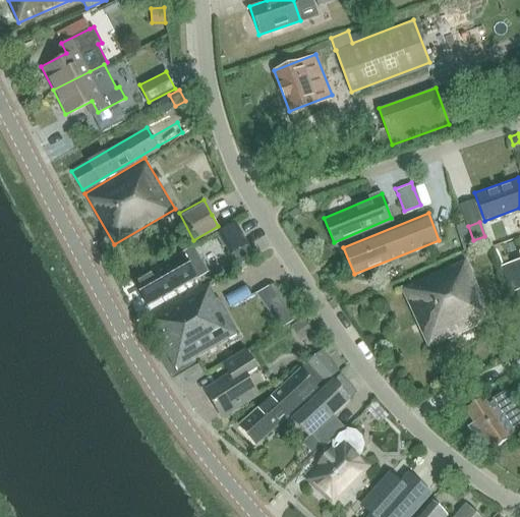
[(228,254),(245,244),(234,223),(216,233),(228,254)]
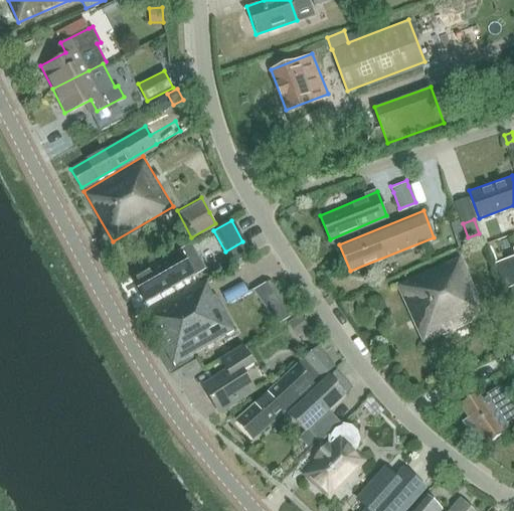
[(501,223),(483,229),(487,241),(505,235),(501,223)]
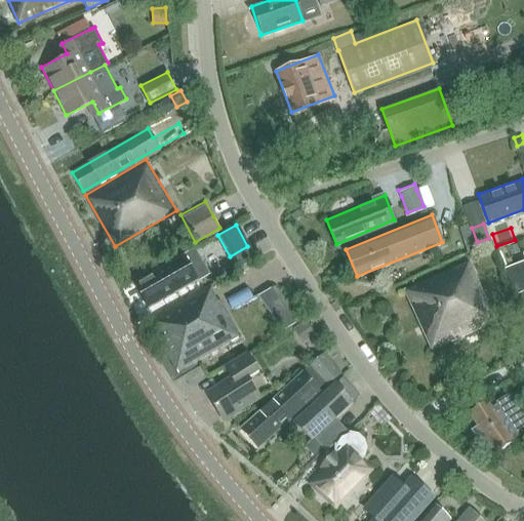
[(519,241),(511,243),(514,251),(521,248),(519,241)]
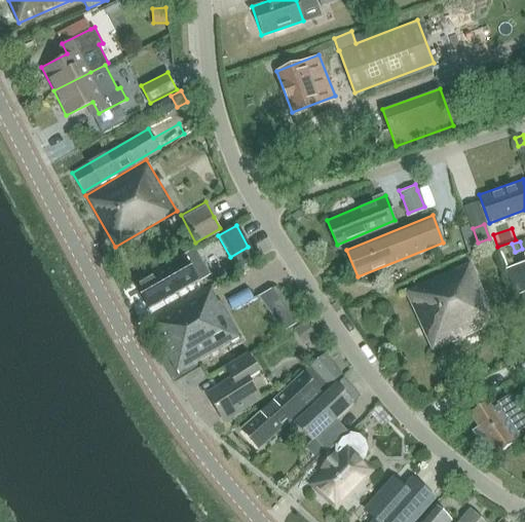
[(524,253),(521,254),(524,262),(505,267),(516,292),(524,288),(524,253)]
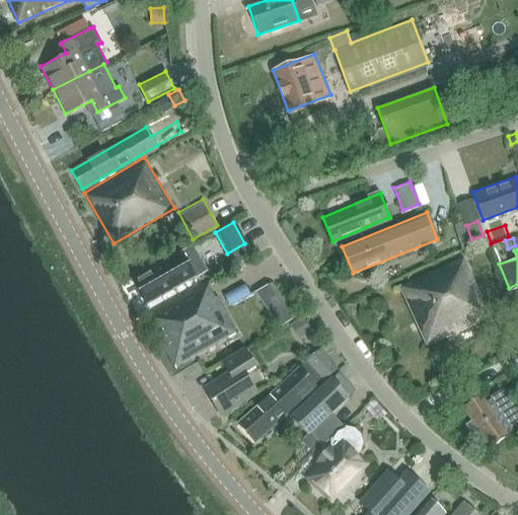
[(146,301),(194,275),(180,252),(133,279),(146,301)]
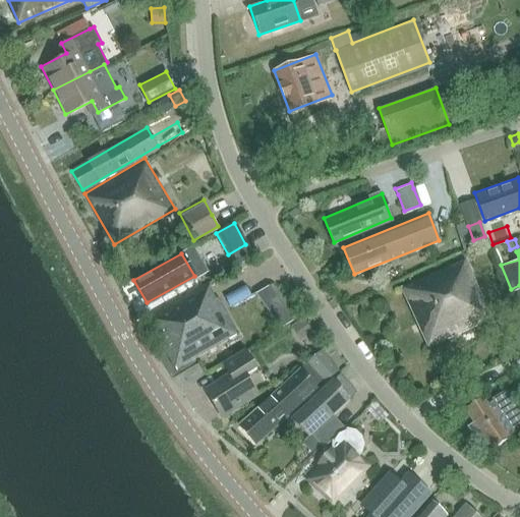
[(426,345),(477,323),(476,320),(489,314),(465,257),(400,285),(426,345)]
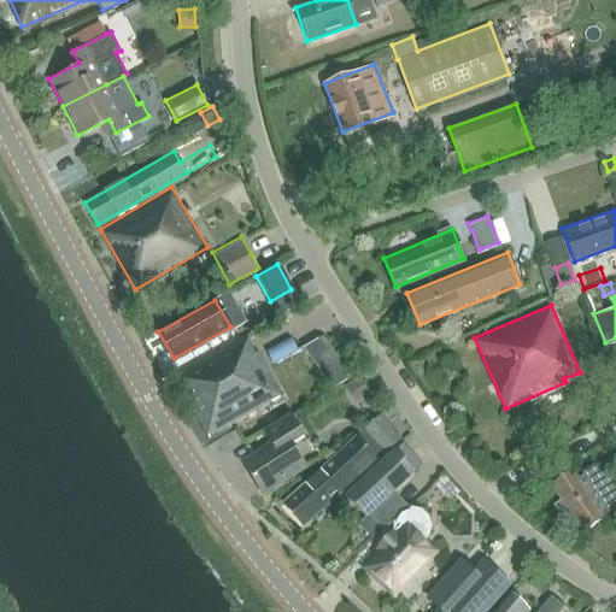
[(254,351),(247,339),(248,337),(246,333),(175,372),(209,434),(267,401),(265,398),(280,390),(257,349),(254,351)]
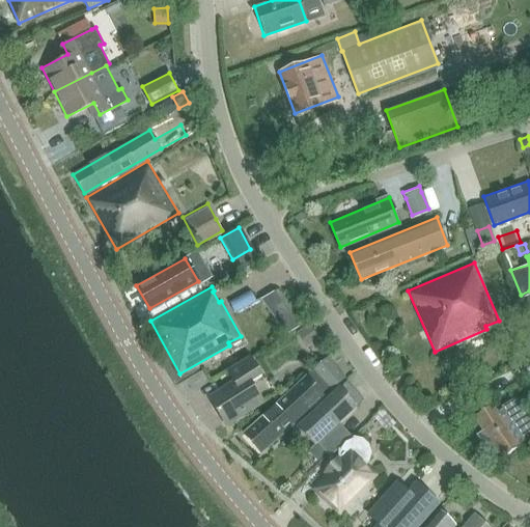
[(307,324),(299,330),(308,344),(317,338),(318,337),(308,323),(307,324)]
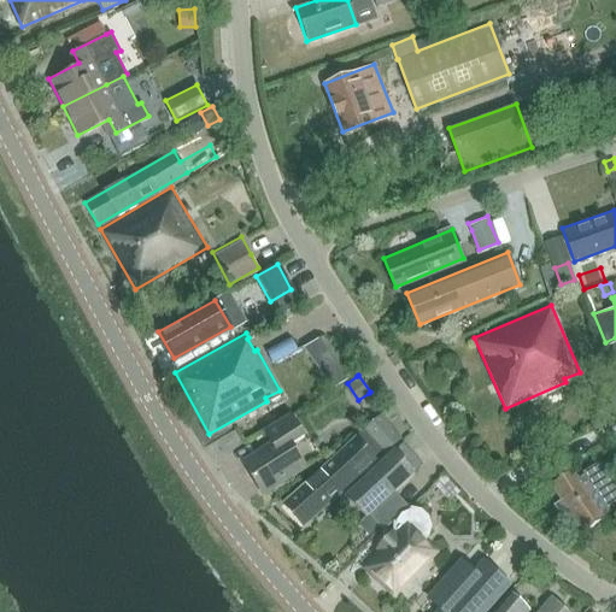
[(400,436),(380,412),(363,427),(362,427),(353,434),(355,434),(282,501),(303,523),(375,455),(371,452),(379,446),(383,451),(400,436)]
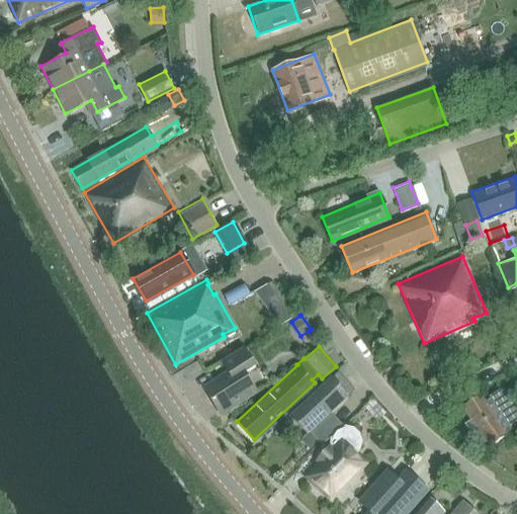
[(221,412),(256,389),(245,371),(256,364),(245,347),(223,360),(230,370),(204,387),(221,412)]
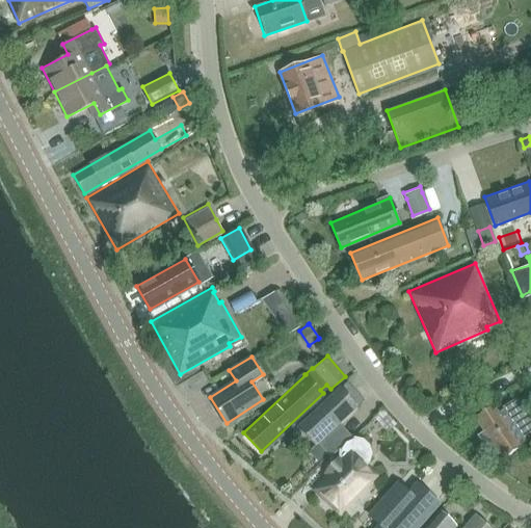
[(516,384),(506,390),(509,395),(520,390),(516,384)]
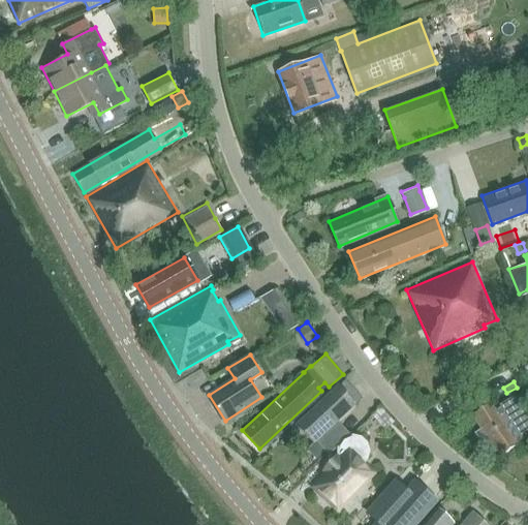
[(314,442),(355,403),(338,384),(296,424),(314,442)]
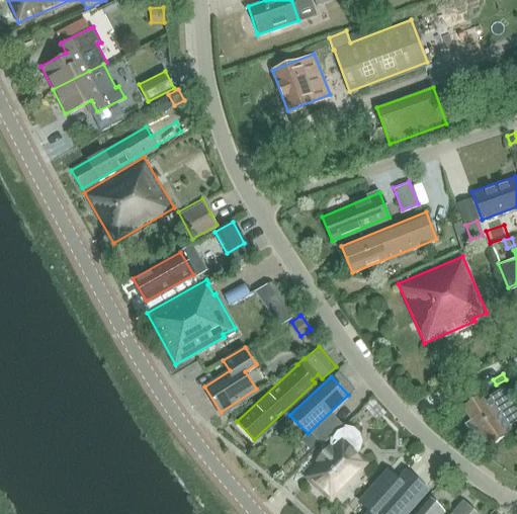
[(481,390),(460,403),(470,417),(464,421),(470,428),(512,400),(503,384),(485,396),(481,390)]
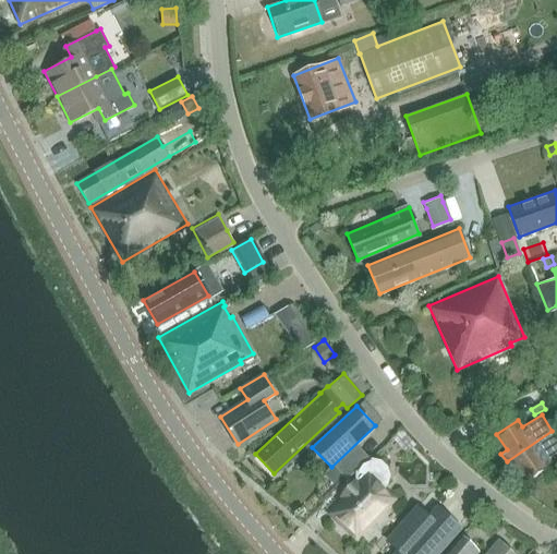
[(401,431),(394,437),(399,444),(408,437),(401,431)]
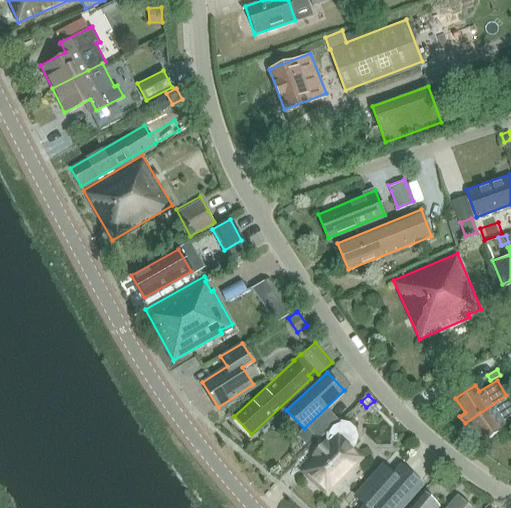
[(510,401),(506,395),(465,423),(468,429),(473,425),(483,439),(502,426),(501,425),(510,418),(510,401)]
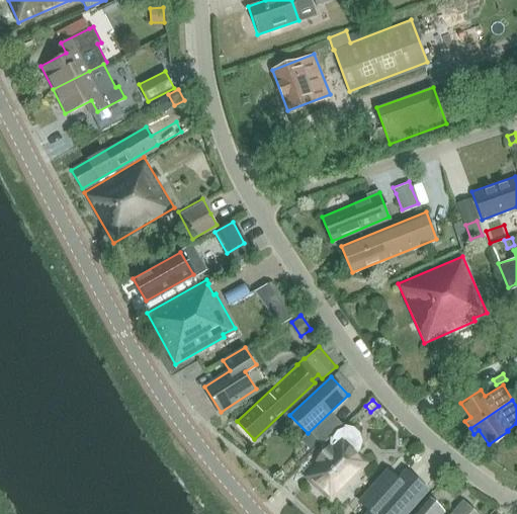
[(330,495),(361,461),(353,453),(356,452),(359,448),(360,443),(358,435),(351,428),(343,427),(335,431),(329,439),(328,448),(317,460),(321,464),(310,476),(330,495)]
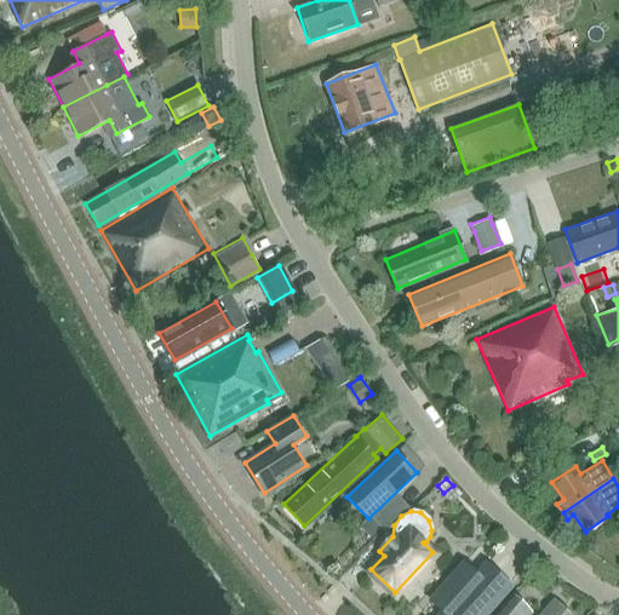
[(452,570),(429,597),(442,608),(435,614),(483,614),(511,585),(485,561),(465,582),(452,570)]
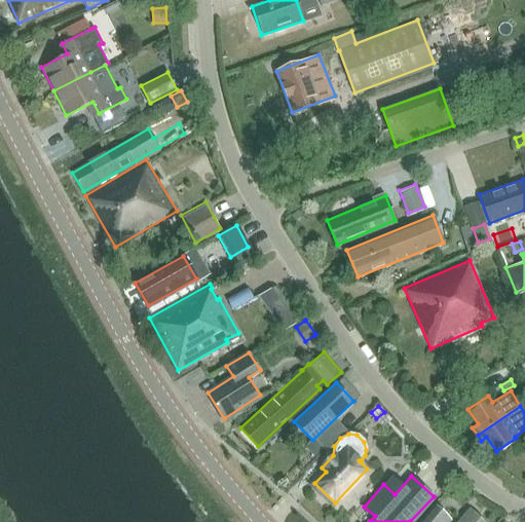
[(449,521),(450,521),(434,506),(418,521),(449,521)]
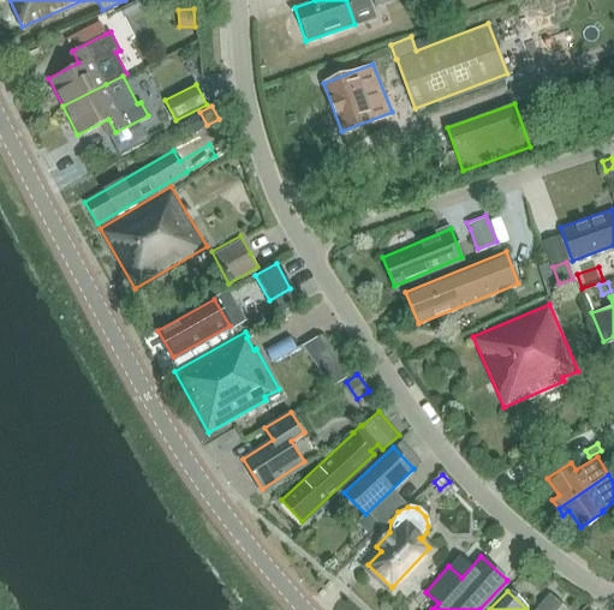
[(565,609),(549,596),(535,609),(565,609)]
